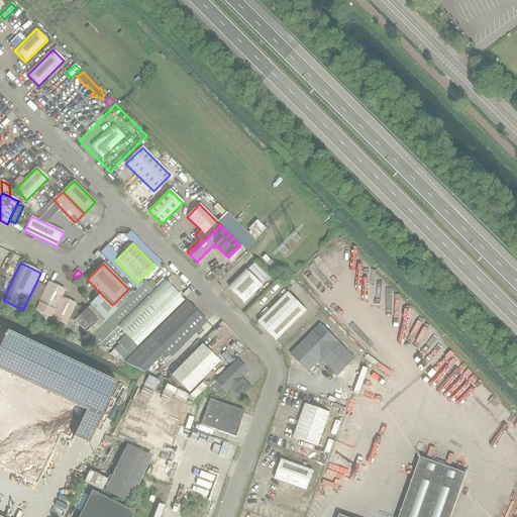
[(212,274),(215,277),(216,278),(220,274),(216,270),(212,274)]
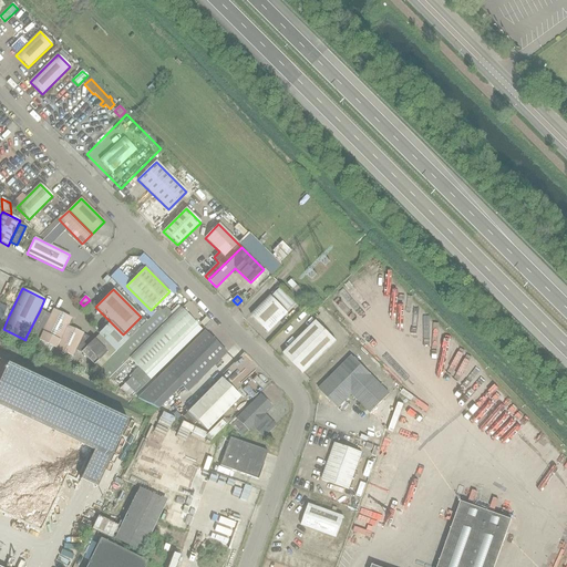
[(268,333),(288,313),(271,297),(251,316),(268,333)]
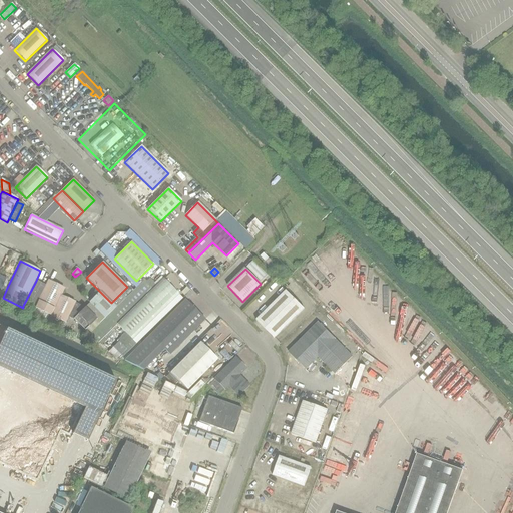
[(97,343),(163,279),(156,273),(146,282),(144,280),(86,336),(97,343)]
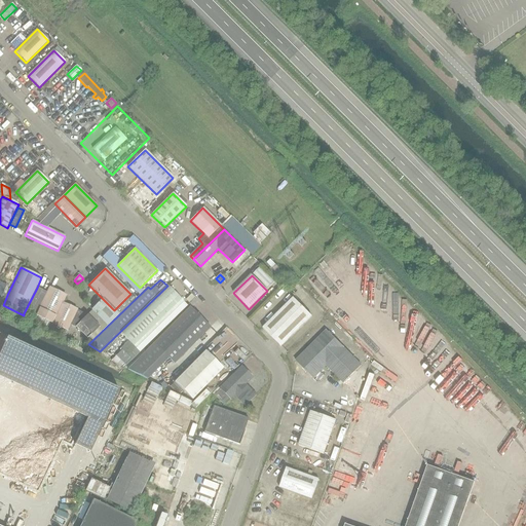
[(0,295),(2,297),(9,285),(2,280),(0,285),(0,295)]
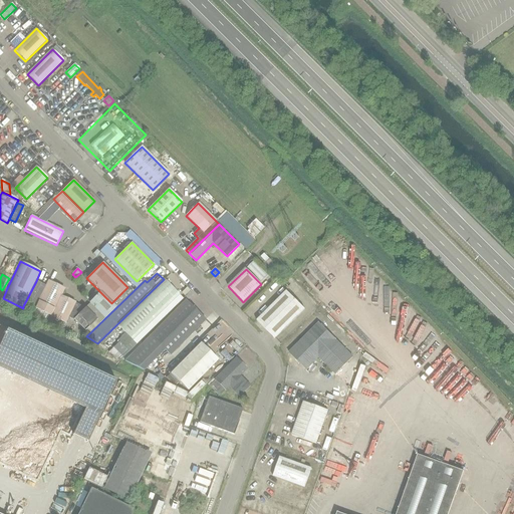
[(179,295),(164,279),(117,325),(126,334),(133,340),(179,295)]
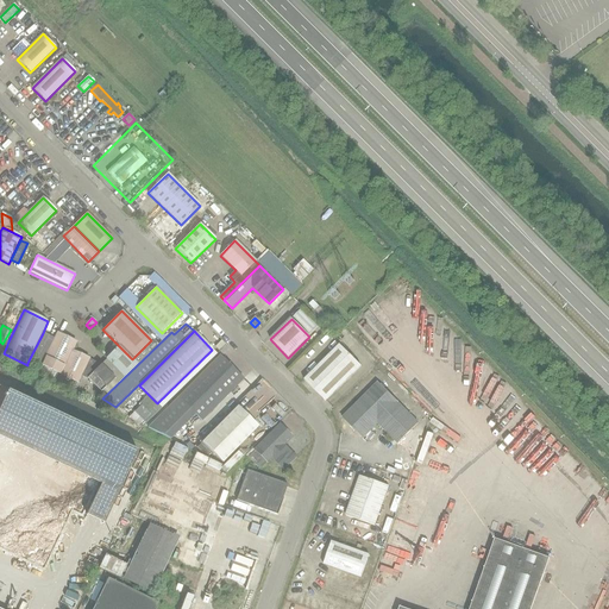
[(89,359),(71,351),(76,343),(57,333),(55,339),(43,333),(27,363),(35,365),(32,369),(39,371),(42,366),(60,375),(77,383),(81,376),(87,378),(100,393),(114,378),(100,365),(89,359)]
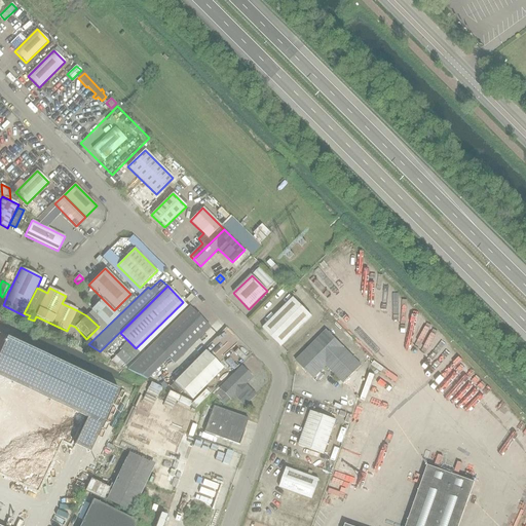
[(280,346),(311,316),(293,298),(262,329),(280,346)]
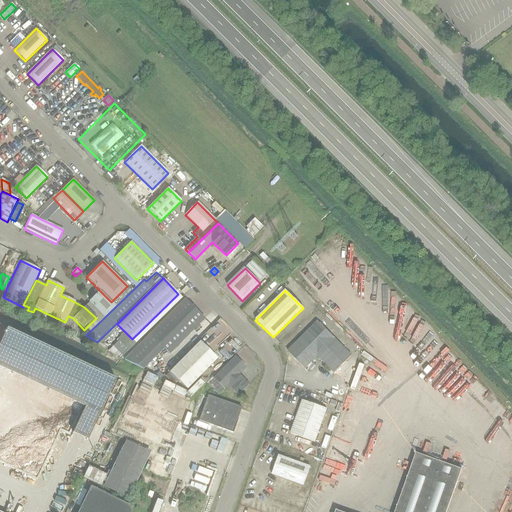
[(115,307),(99,291),(84,306),(100,322),(115,307)]
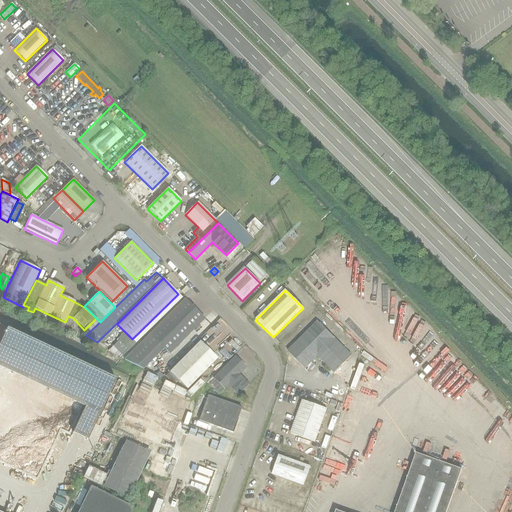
[(182,298),(178,294),(132,339),(126,333),(112,347),(125,354),(182,298)]
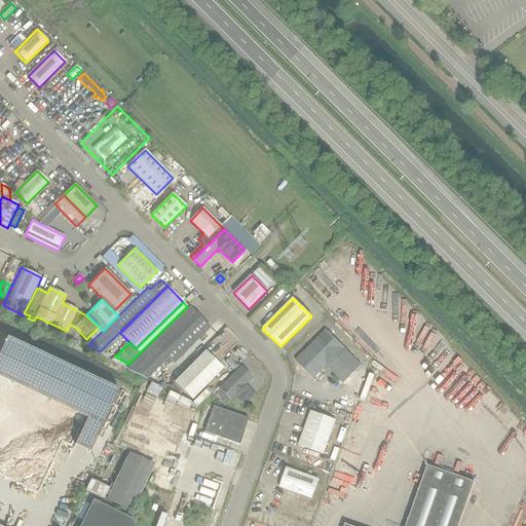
[(148,380),(168,359),(174,364),(211,328),(190,307),(128,369),(148,380)]
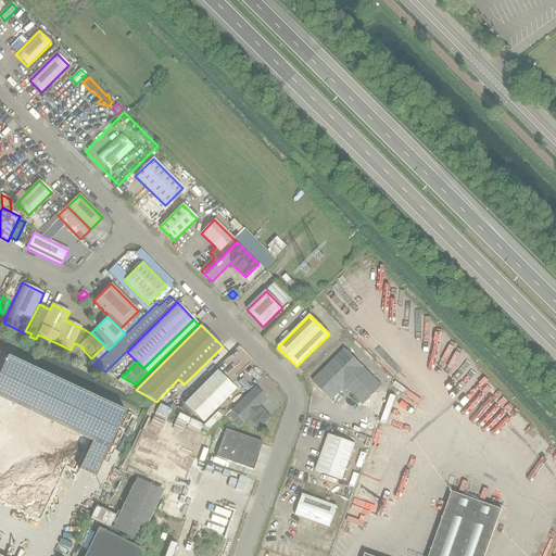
[(344,350),(312,381),(331,401),(344,387),(363,405),(381,387),(344,350)]
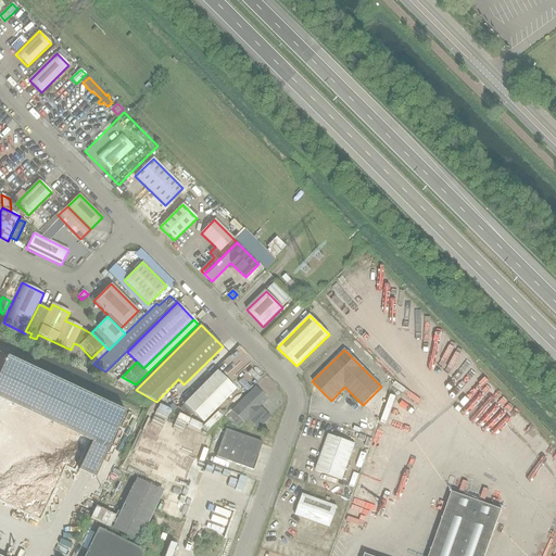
[(9,358),(0,378),(0,399),(96,438),(83,470),(100,477),(128,407),(9,358)]
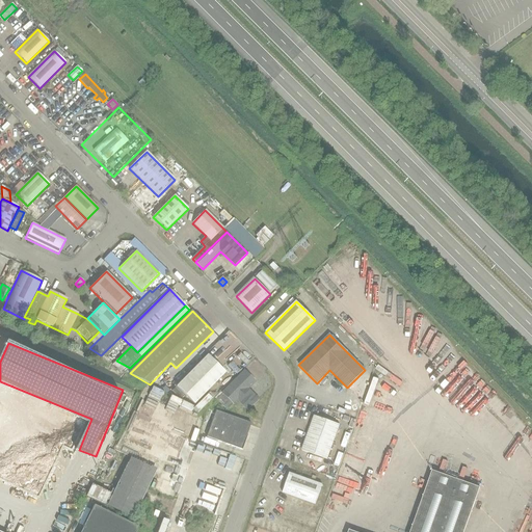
[(194,404),(224,374),(207,355),(176,387),(194,404)]
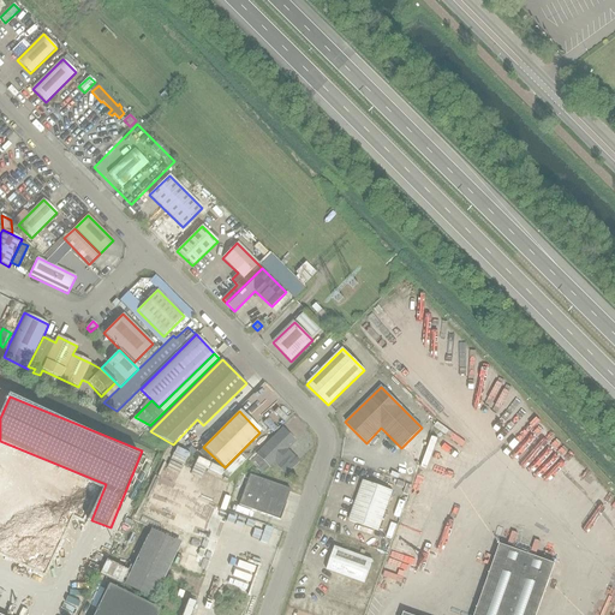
[(282,429),(256,454),(250,460),(261,472),(267,465),(269,467),(274,463),(286,475),(299,461),(287,449),(296,442),(282,429)]
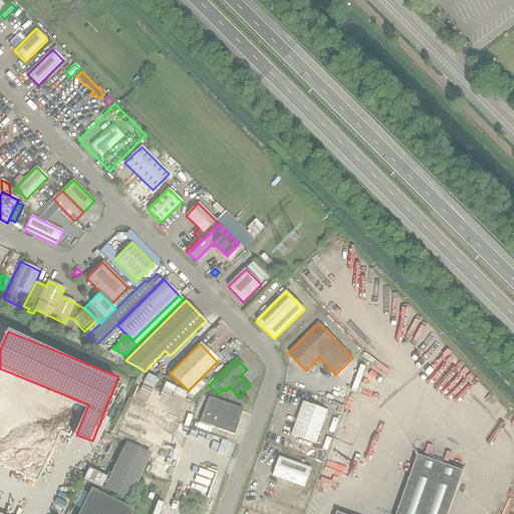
[(187,396),(191,400),(205,386),(201,381),(187,396)]
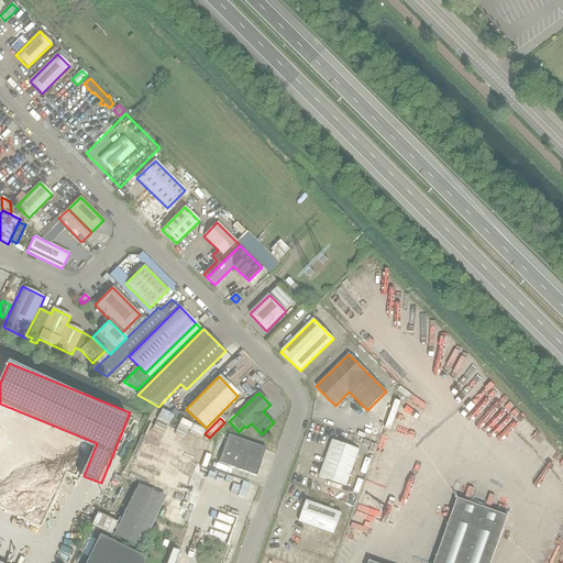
[(265,449),(228,435),(218,463),(256,476),(262,461),(261,461),(265,449)]
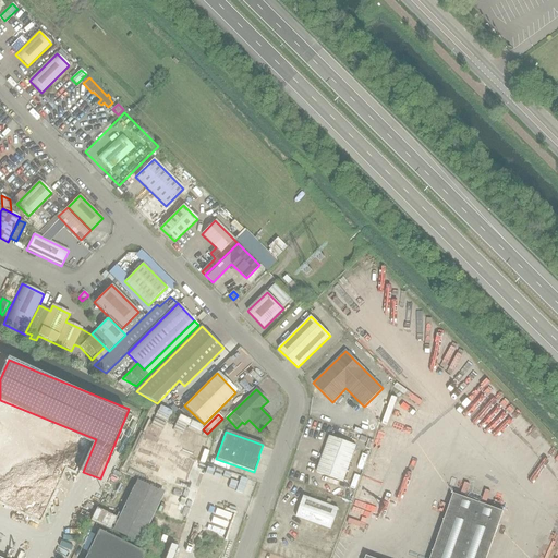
[(329,436),(316,473),(343,482),(356,446),(329,436)]
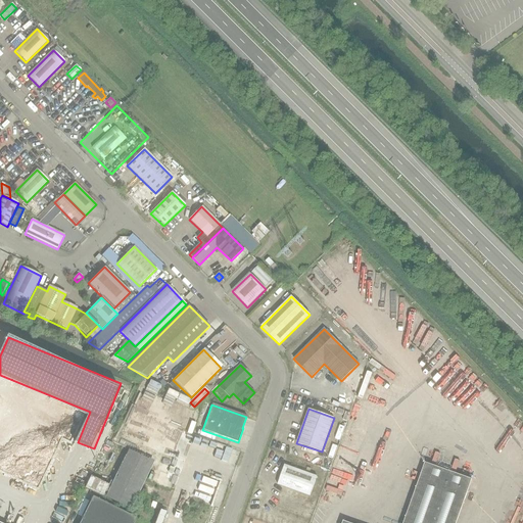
[(93,476),(87,488),(135,509),(155,460),(130,448),(114,485),(93,476)]
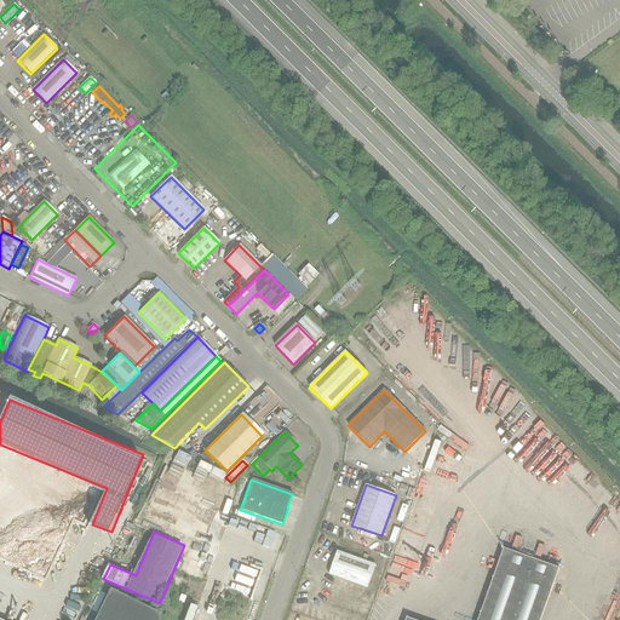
[(541,619),(560,569),(503,550),(477,619),(412,619),(407,618),(406,619),(541,619)]
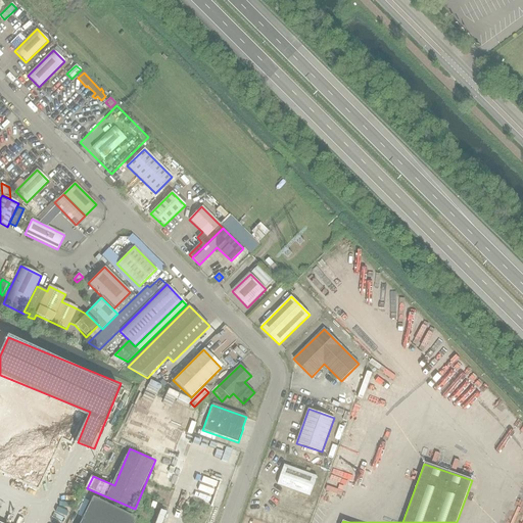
[(277,484),(310,496),(317,477),(284,466),(277,484)]
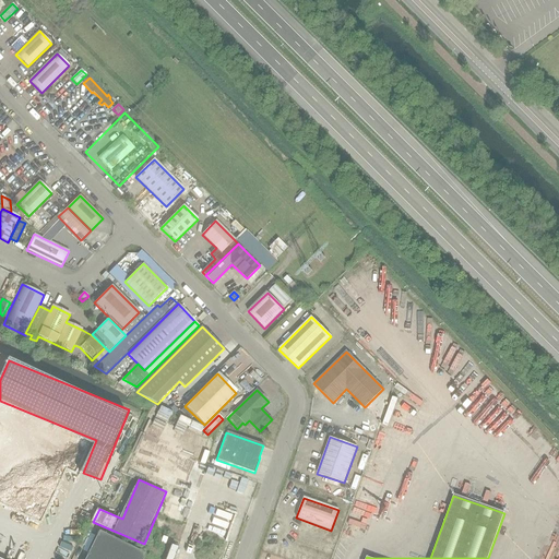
[(143,558),(145,555),(98,531),(84,558),(143,558)]
